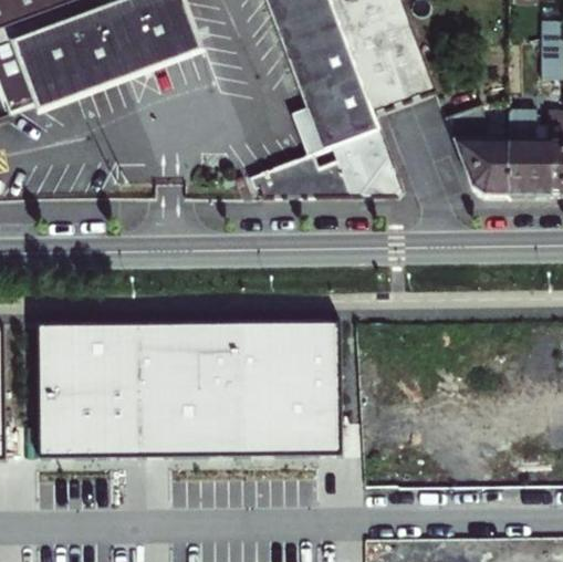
[(0,108),(124,60),(123,55),(180,32),(168,0),(0,0),(0,108)]
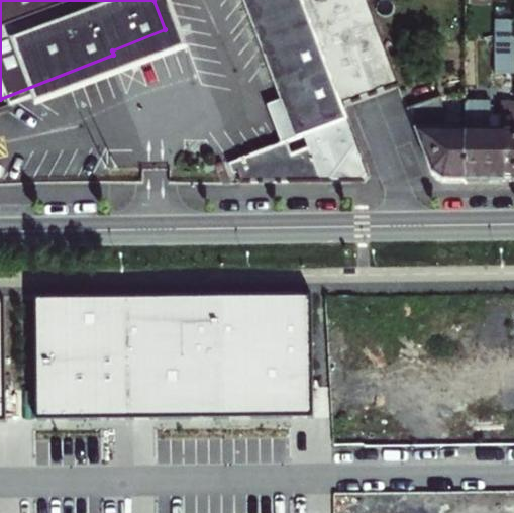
[(238,168),(241,177),(327,178),(360,178),(367,169),(340,102),(398,84),(366,0),(329,0),(317,4),(315,0),(244,0),(295,131),(227,159),(231,171),(238,168)]
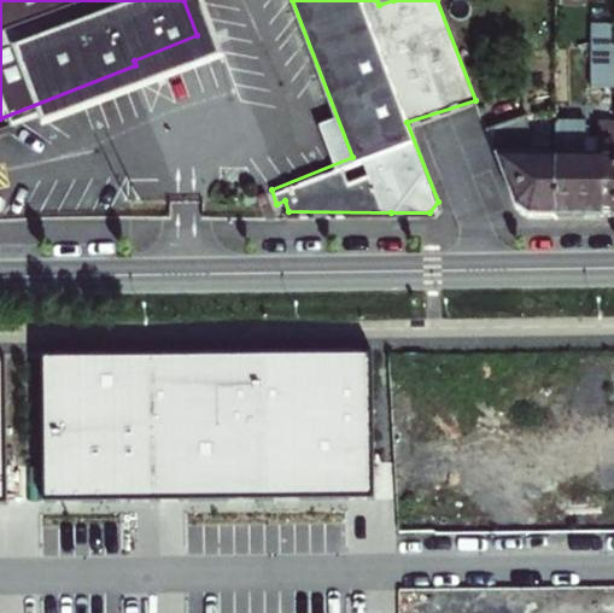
[(583,48),(613,46),(613,5),(582,5),(583,48)]
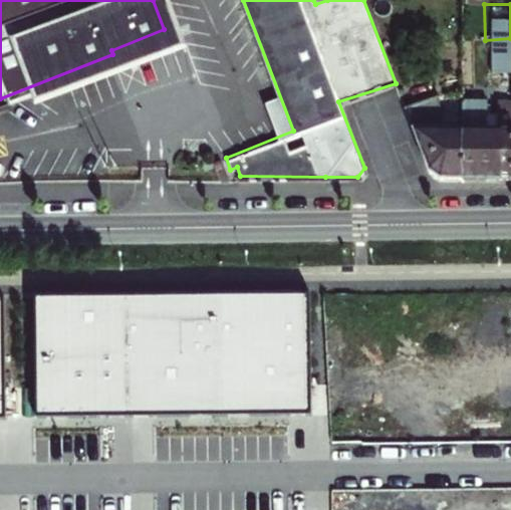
[(485,75),(510,74),(510,54),(510,38),(485,40),(485,75)]
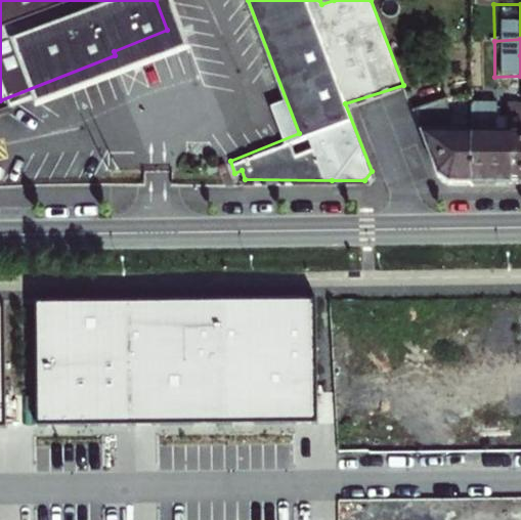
[(470,180),(469,130),(450,131),(447,97),(415,109),(437,171),(448,181),(470,180)]
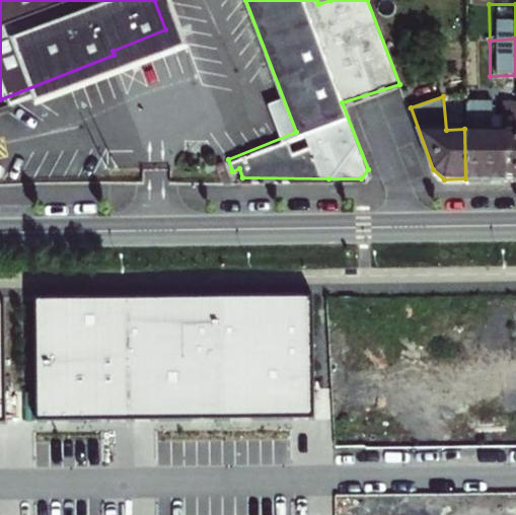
[(465,178),(498,178),(499,98),(464,98),(464,115),(464,129),(465,178)]
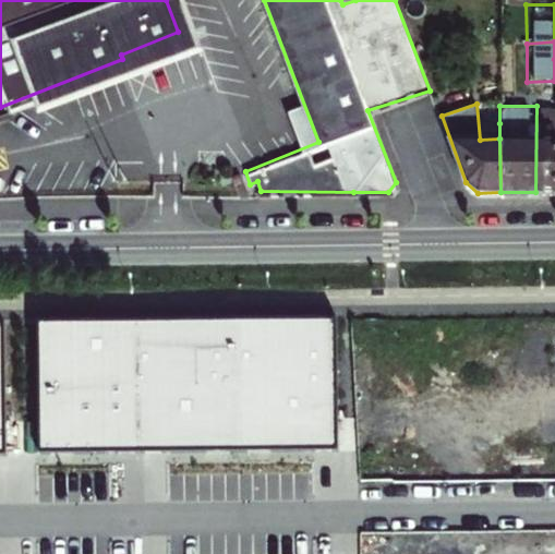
[(535,192),(554,191),(554,106),(537,106),(535,192)]
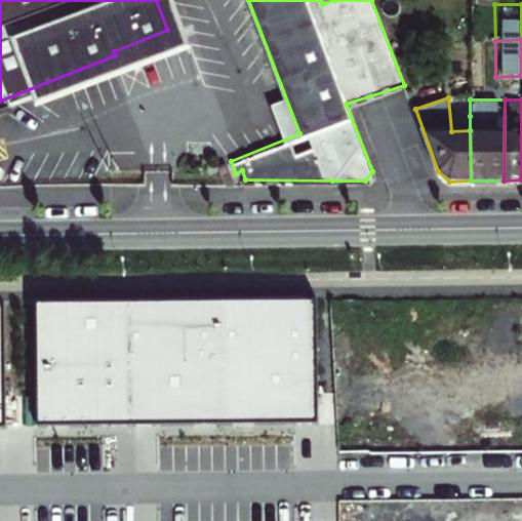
[(315,421),(313,298),(34,302),(35,426),(315,421)]
